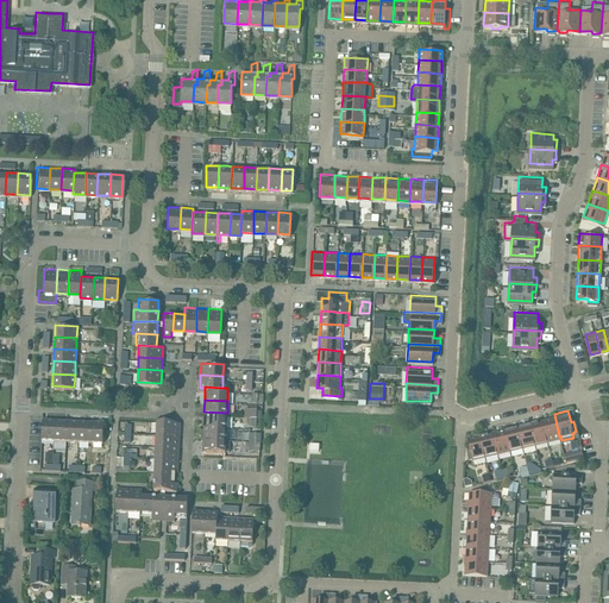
[(203,412),(203,424),(226,425),(227,413),(203,412)]
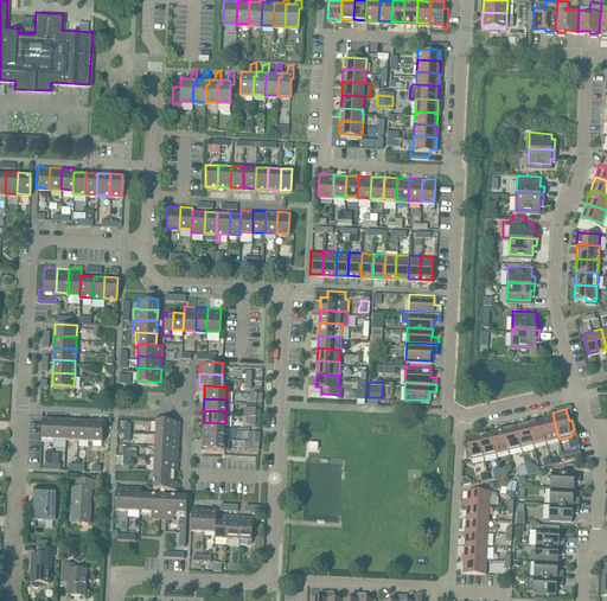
[(541,416),(545,438),(557,435),(553,413),(541,416)]
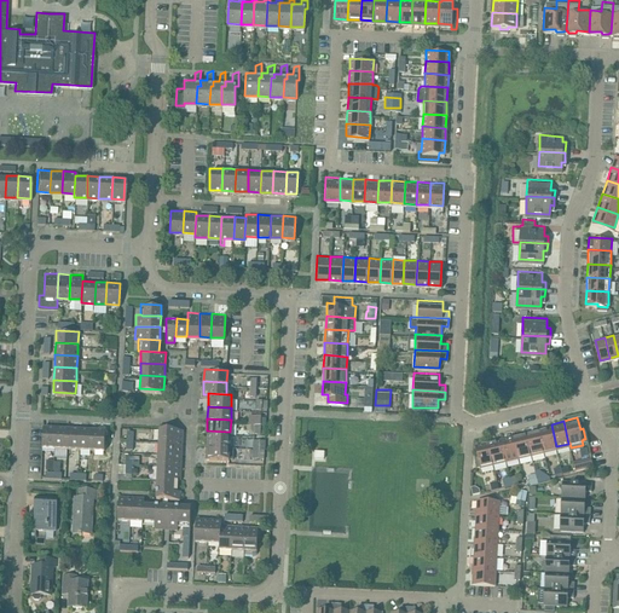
[(41,445),(55,446),(56,424),(42,423),(41,445)]
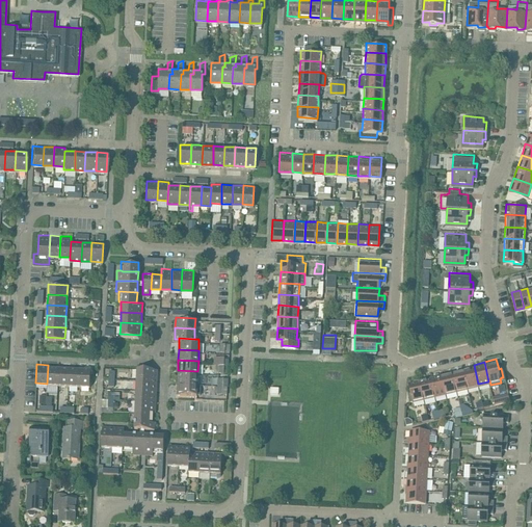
[(48,365),(47,384),(58,384),(59,365),(48,365)]
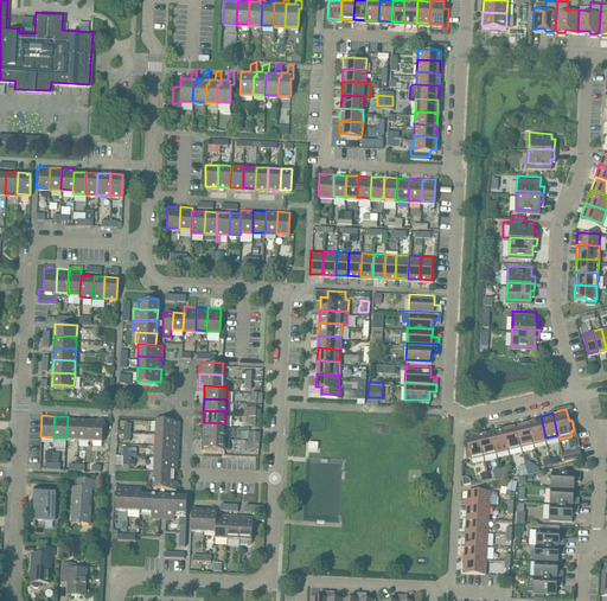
[(68,416),(66,438),(77,439),(78,417),(68,416)]
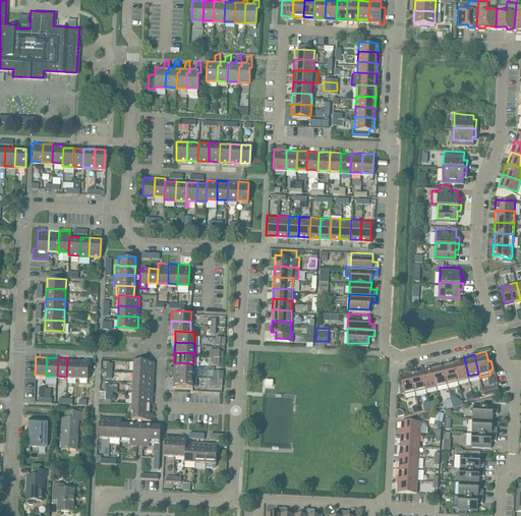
[(453,359),(458,379),(468,376),(464,357),(453,359)]
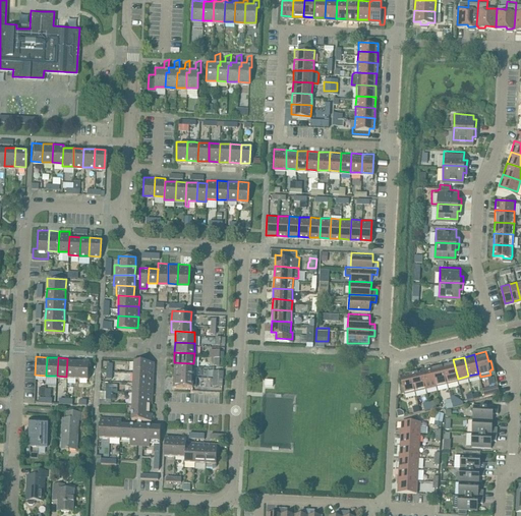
[(67,358),(66,377),(77,377),(78,358),(67,358)]
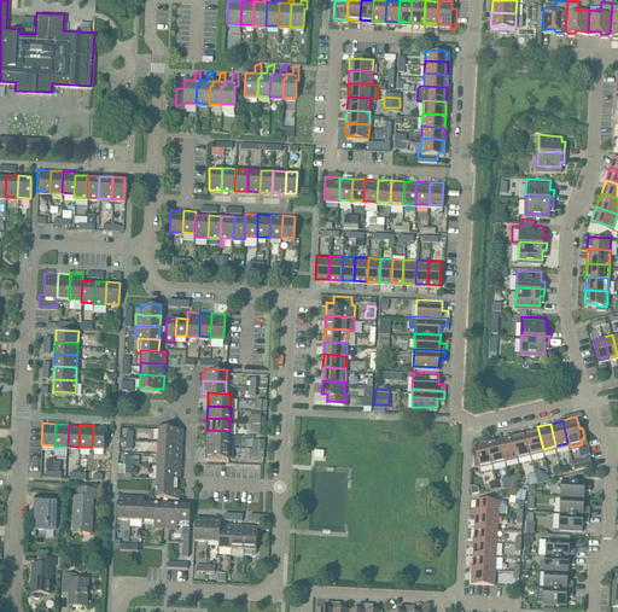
[(93,425),(92,447),(104,448),(105,426),(93,425)]
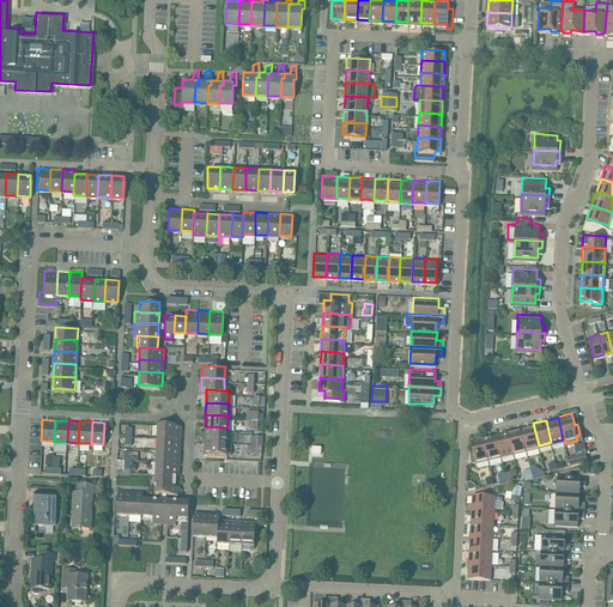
[(158,422),(157,435),(180,436),(181,423),(158,422)]
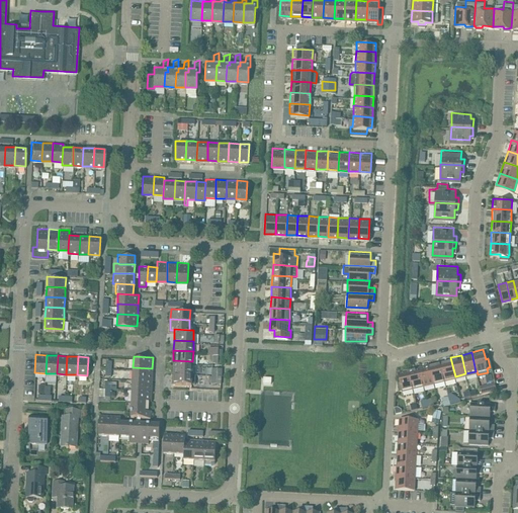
[(440,360),(444,378),(455,376),(450,357),(440,360)]
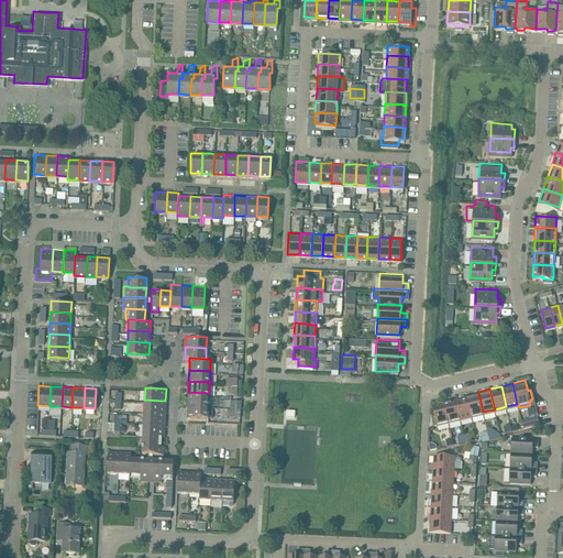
[(188,392),(188,403),(209,404),(209,393),(188,392)]
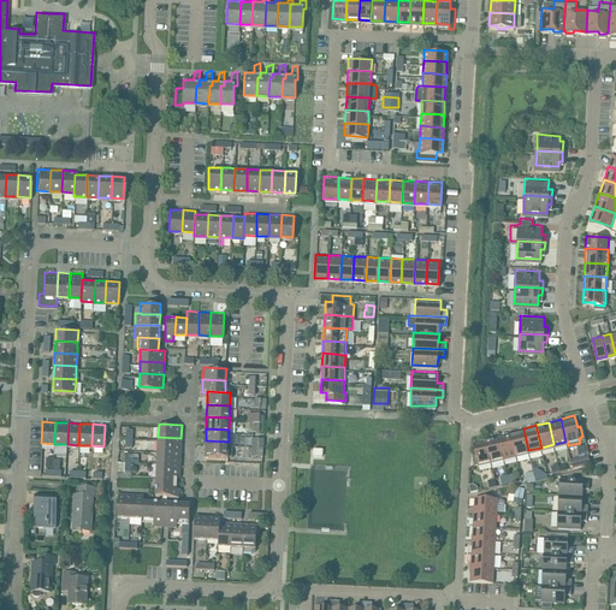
[(510,431),(516,454),(528,450),(523,428),(510,431)]
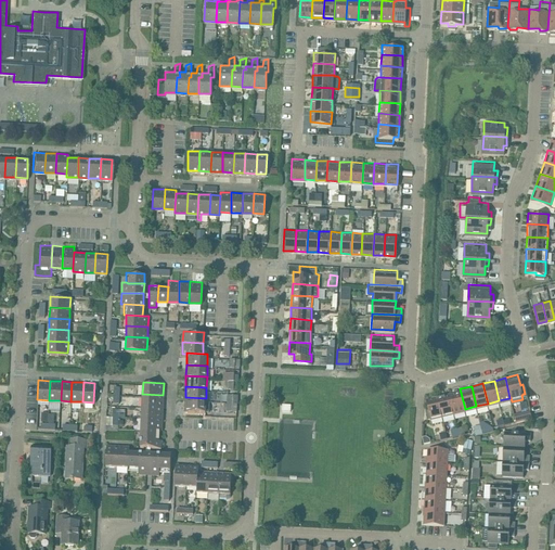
[(449,392),(453,411),(465,409),(460,388),(449,392)]
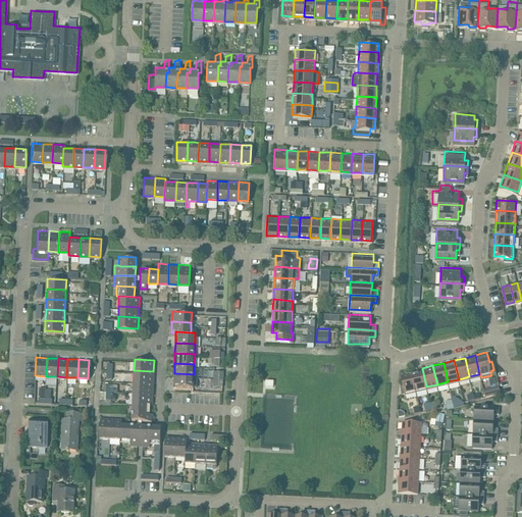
[(411,370),(416,390),(426,386),(422,368),(411,370)]
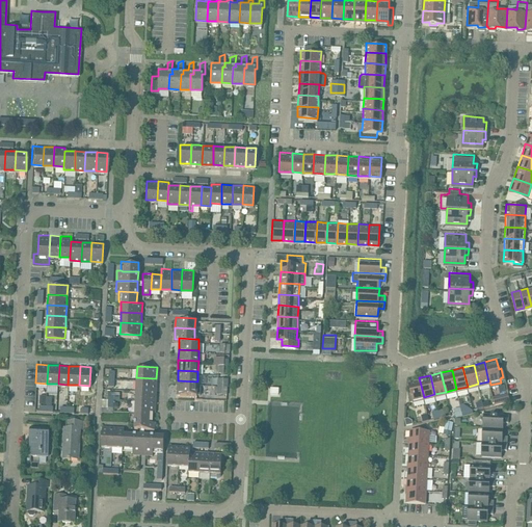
[(136,377),(136,387),(156,388),(156,378),(136,377)]
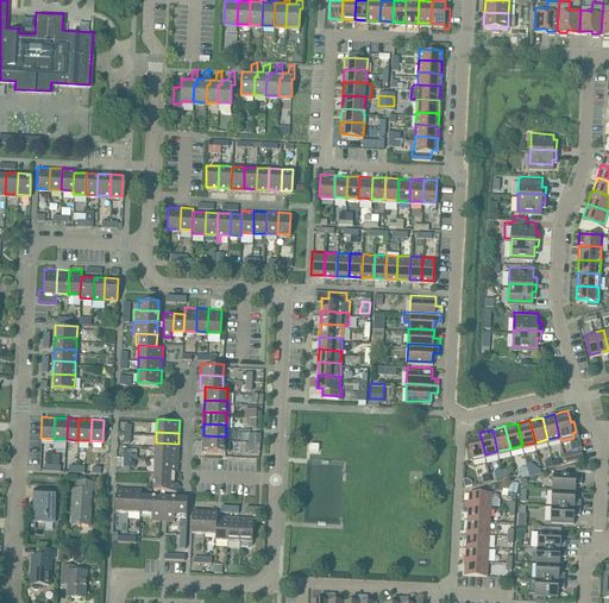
[(472,457),(485,454),(479,432),(468,435),(470,446),(466,446),(469,457),(472,456),(472,457)]
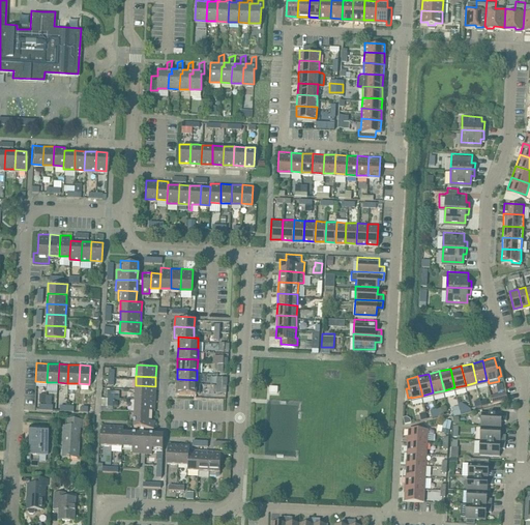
[(176,390),(196,391),(196,389),(199,390),(200,380),(197,380),(177,379),(176,390)]
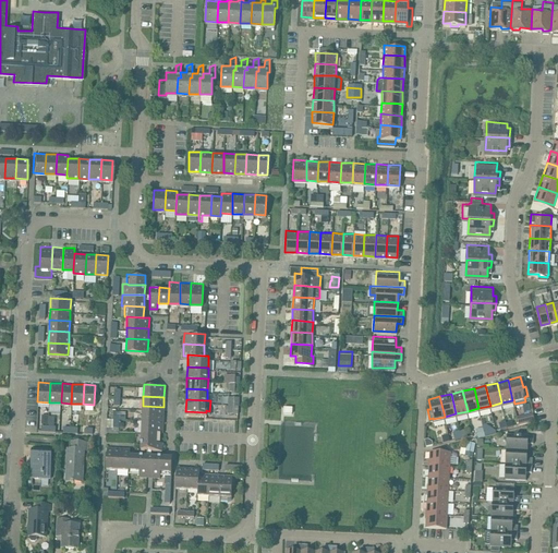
[(227,410),(233,410),(238,411),(238,403),(228,401),(227,410)]
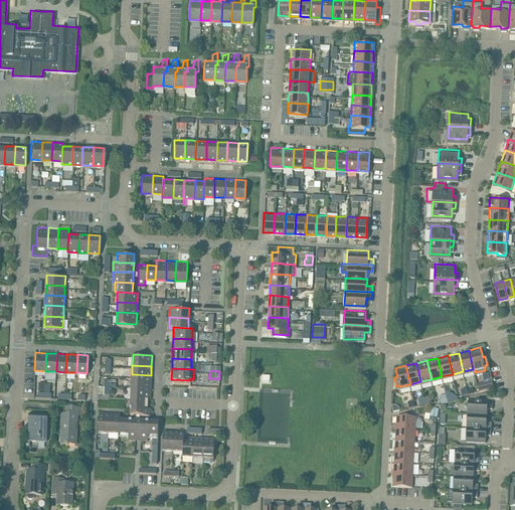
[(132,374),(131,384),(150,385),(151,375),(132,374)]
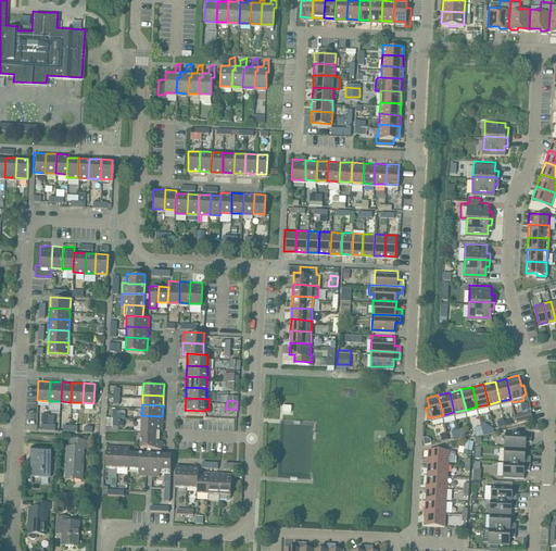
[(530,409),(515,412),(516,420),(532,416),(530,409)]
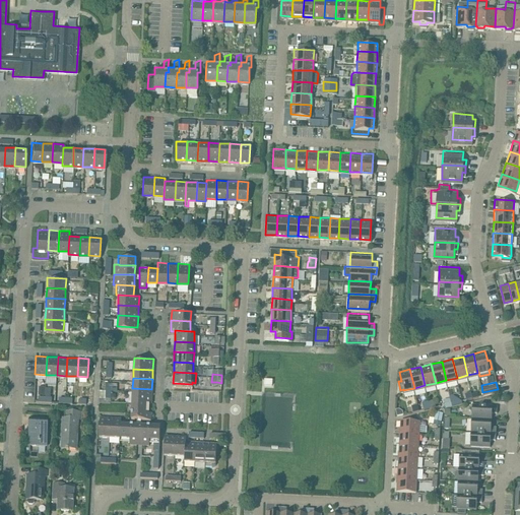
[(132,388),(132,399),(146,400),(151,400),(151,389),(132,388)]
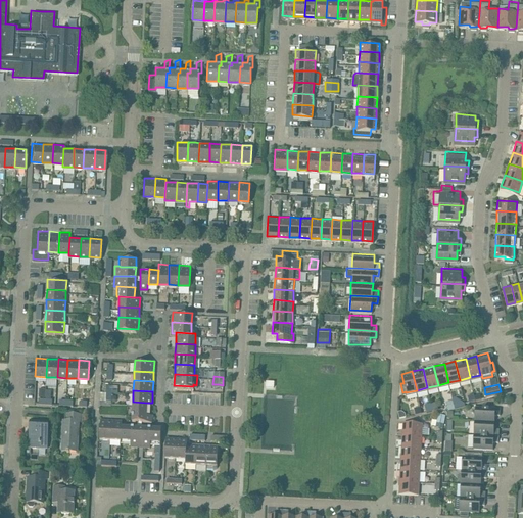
[(78,392),(77,403),(87,403),(87,393),(78,392)]
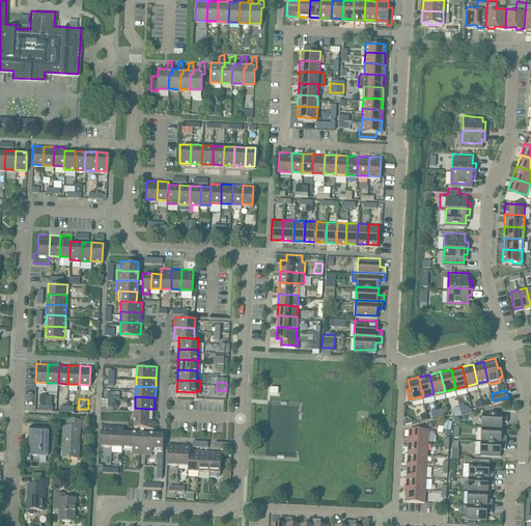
[(458,403),(460,411),(460,412),(467,410),(466,406),(465,400),(458,403)]
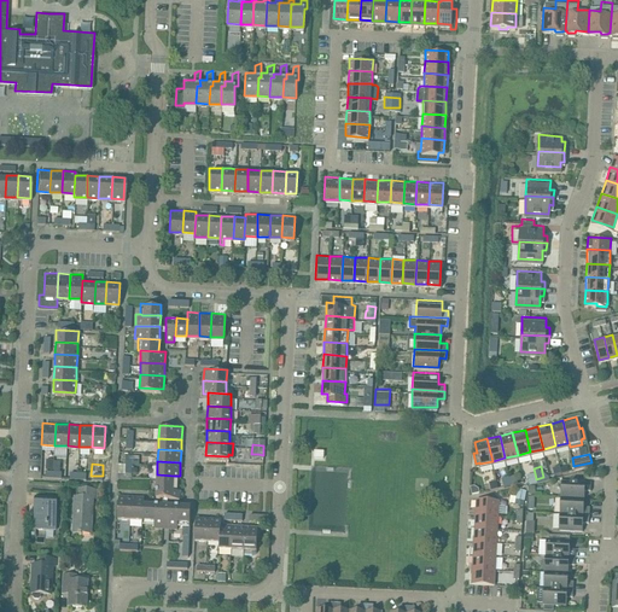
[(526,470),(529,479),(536,478),(534,467),(526,470)]
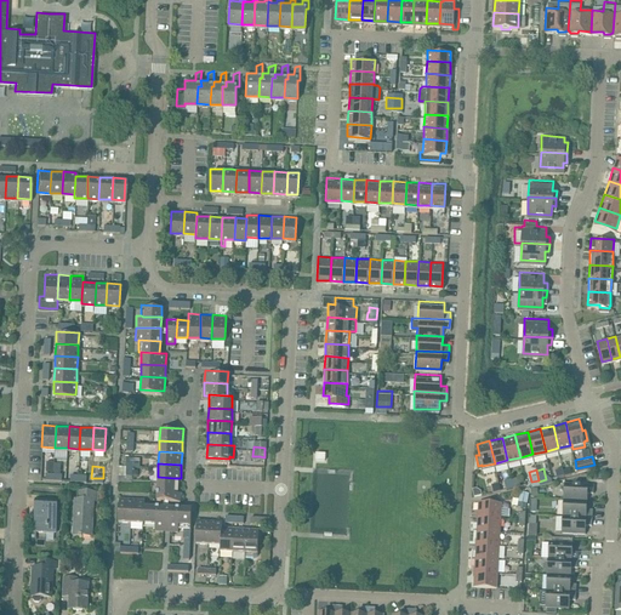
[(158,477),(157,488),(174,488),(175,478),(158,477)]
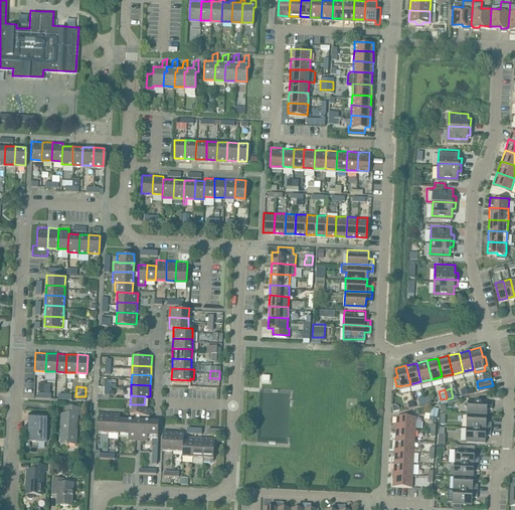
[(468,397),(467,411),(486,412),(487,405),(492,405),(492,398),(488,398),(481,398),(475,397),(468,397)]
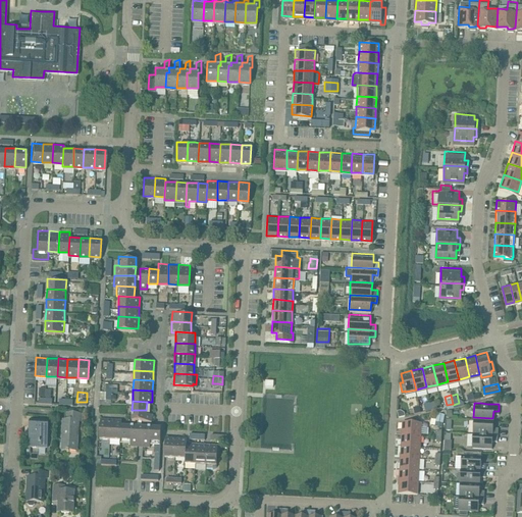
[(61,447),(77,448),(79,417),(82,417),(82,410),(67,409),(66,416),(62,416),(61,447)]
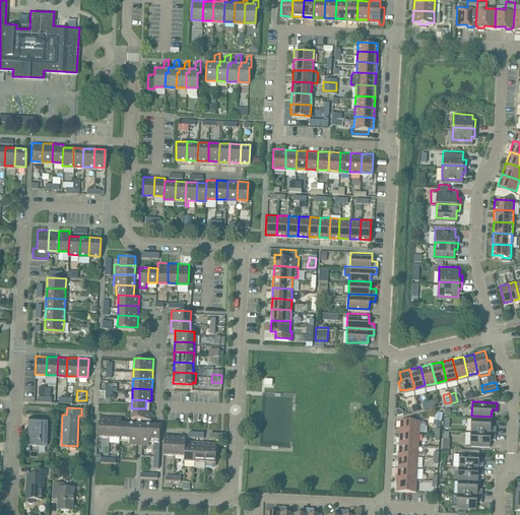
[(436,407),(433,421),(440,422),(443,409),(436,407)]
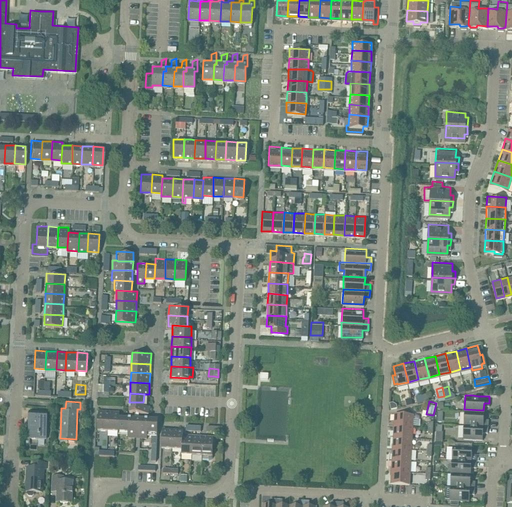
[(149,403),(143,402),(129,402),(129,410),(149,411),(149,403)]
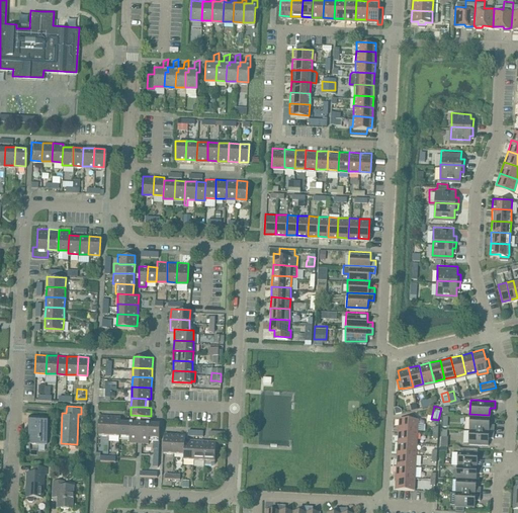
[(98,432),(109,433),(110,413),(99,413),(98,432)]
